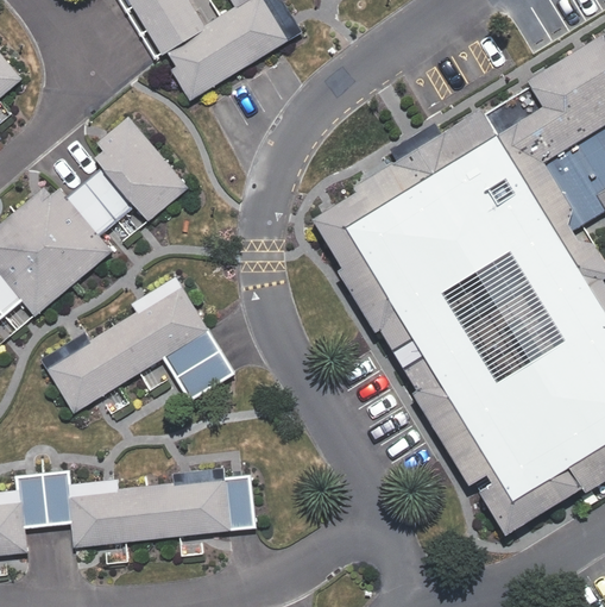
[(166,51),(175,67),(169,69),(189,101),(301,33),(279,0),(126,0),(161,56),(166,51)]
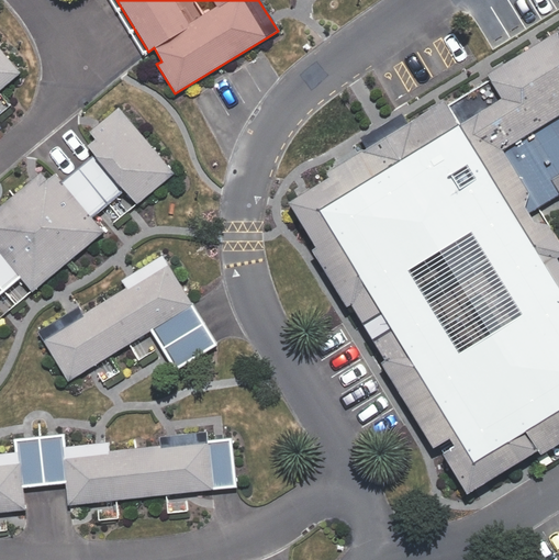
[(330,176),(289,200),(316,245),(311,247),(346,305),(350,303),(384,357),(380,360),(433,447),(437,445),(467,491),(537,448),(540,452),(558,440),(558,259),(557,256),(558,254),(558,241),(548,223),(534,219),(530,213),(525,205),(529,191),(502,148),(558,113),(558,34),(557,36),(555,32),(487,73),(490,79),(448,104),(445,99),(406,122),(401,113),(359,138),(365,147),(326,171),(330,176)]
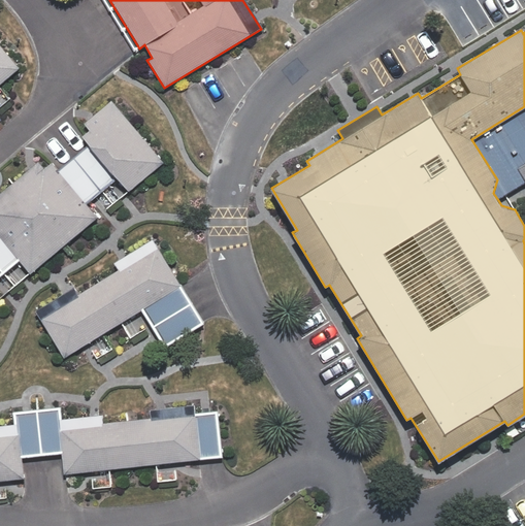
[(0,84),(18,69),(0,47),(0,84)]
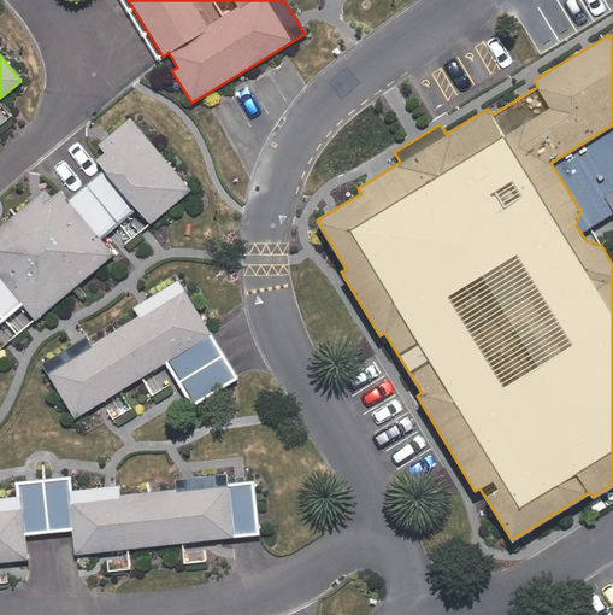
[(136,210),(148,224),(189,191),(129,119),(98,145),(102,152),(94,159),(102,169),(66,199),(59,191),(51,199),(43,191),(0,227),(0,323),(22,306),(35,321),(113,256),(100,240),(136,210)]
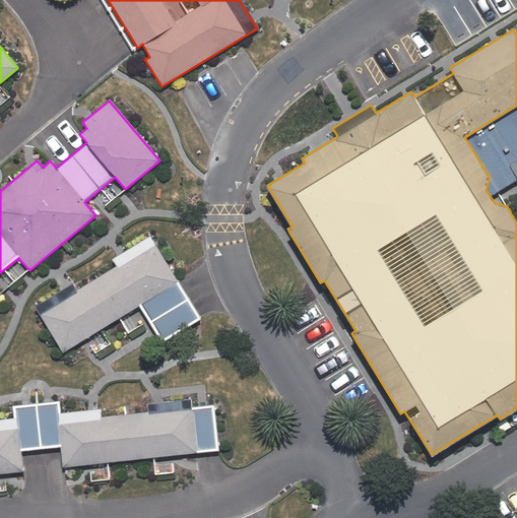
[(516,105),(464,137),(490,177),(486,190),(491,197),(516,181),(516,105)]
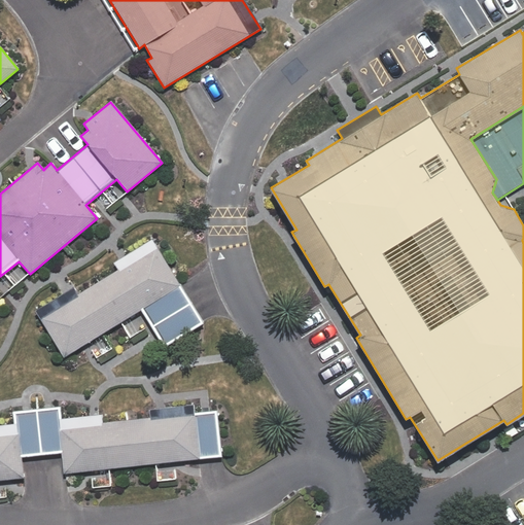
[(34,311),(63,357),(140,310),(163,347),(203,323),(151,240),(113,261),(118,270),(77,294),(73,287),(34,311)]
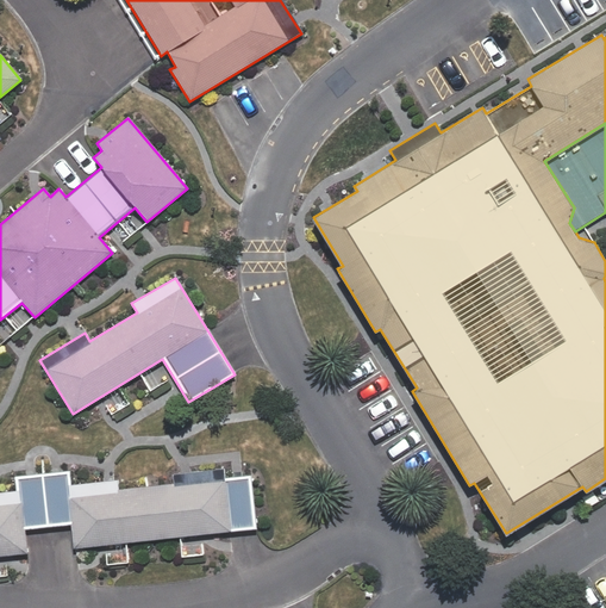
[(173,484),(117,490),(116,479),(70,485),(68,471),(13,477),(16,491),(0,492),(0,556),(25,553),(24,531),(69,525),(73,548),(256,529),(249,476),(224,478),(223,469),(172,475),(173,484)]
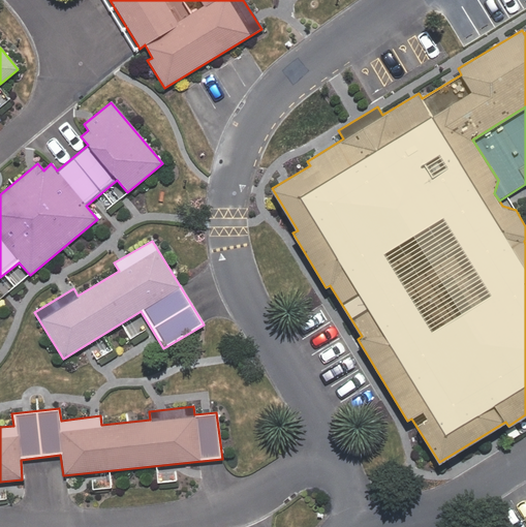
All buildings are outlined.
